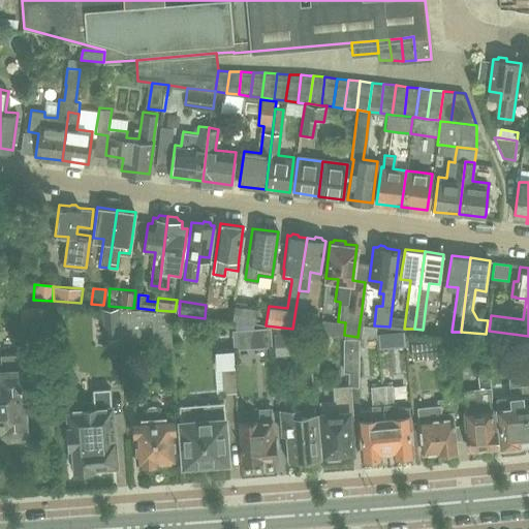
[(48,303),(33,304),(35,333),(50,332),(49,320),(48,303)]
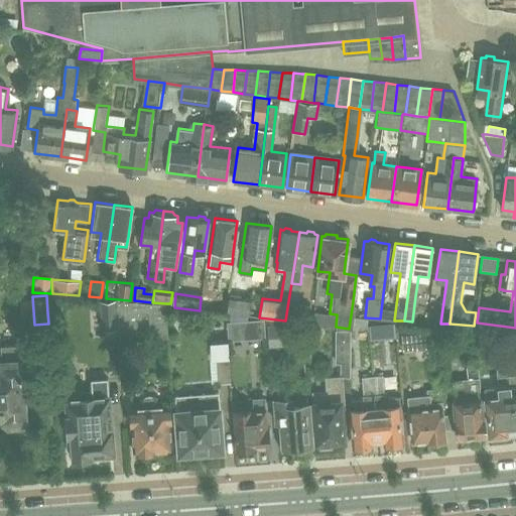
[(211,311),(213,298),(201,297),(200,310),(211,311)]
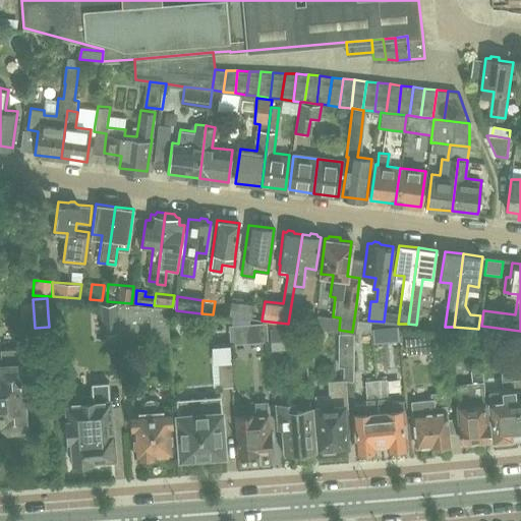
[(228,307),(227,316),(251,320),(253,303),(229,300),(228,307)]
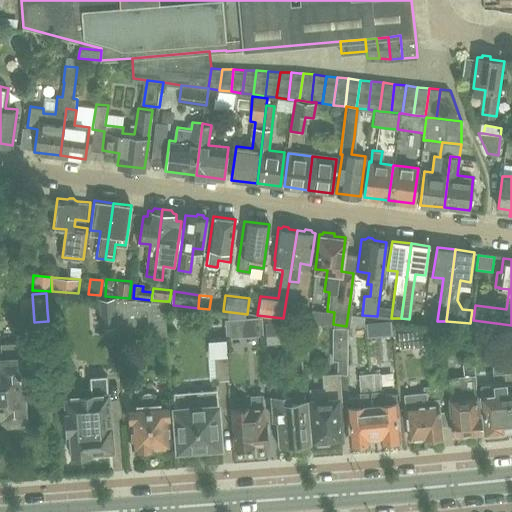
[(119,326),(117,297),(105,296),(101,296),(102,327),(119,326)]
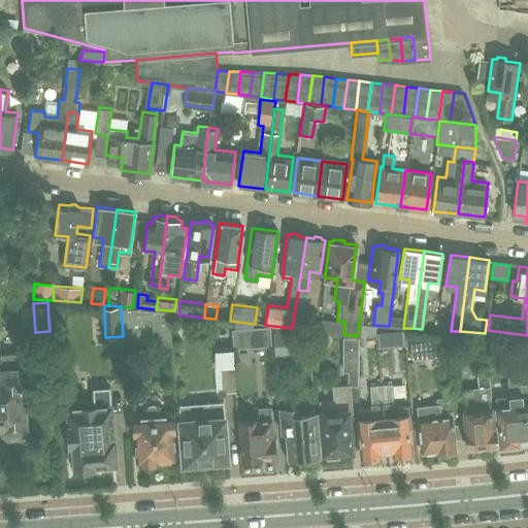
[(137,307),(133,307),(121,306),(123,336),(124,351),(172,348),(170,310),(156,309),(137,307)]
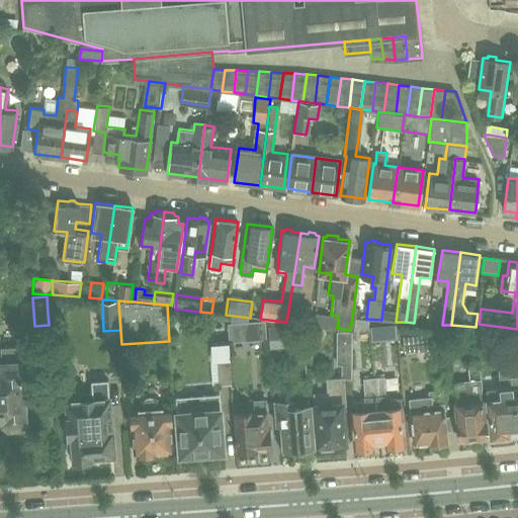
[(289,303),(286,322),(312,325),(314,306),(289,303)]
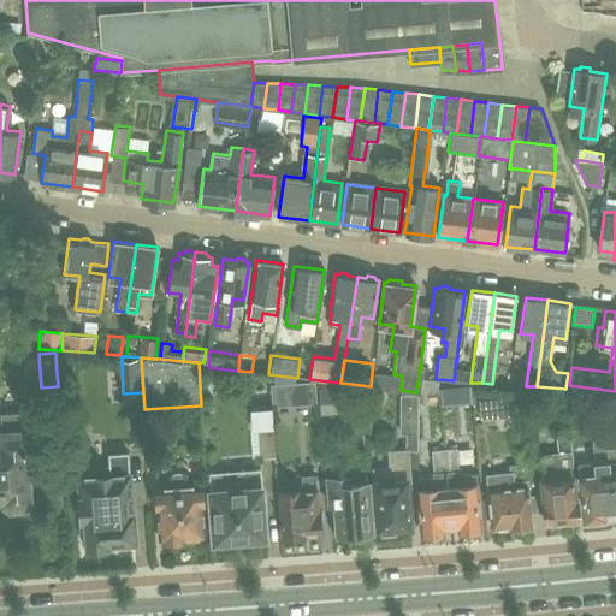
[(295,406),(294,385),(271,388),(272,408),(295,406)]
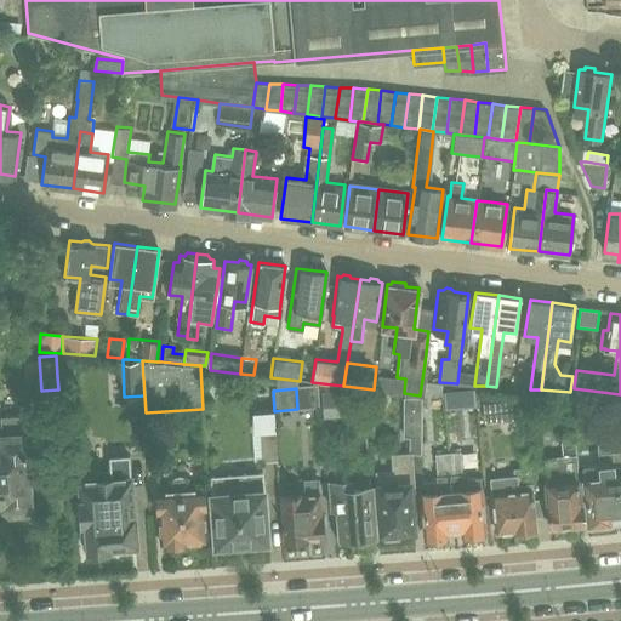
[(324,414),(343,412),(341,391),(323,392),(324,414)]
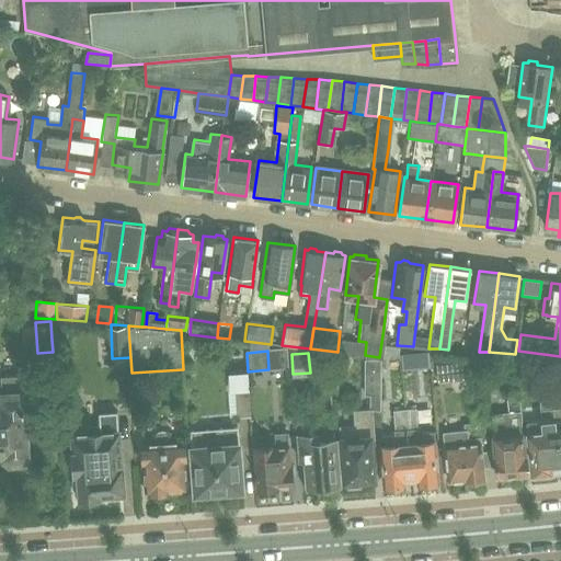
[(548,358),(540,359),(541,366),(546,369),(546,376),(550,375),(548,358)]
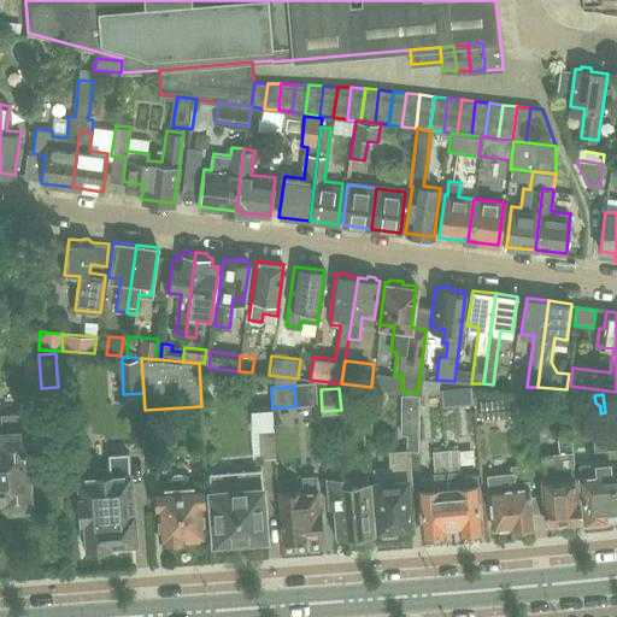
[(497,418),(494,400),(481,401),(482,419),(497,418)]
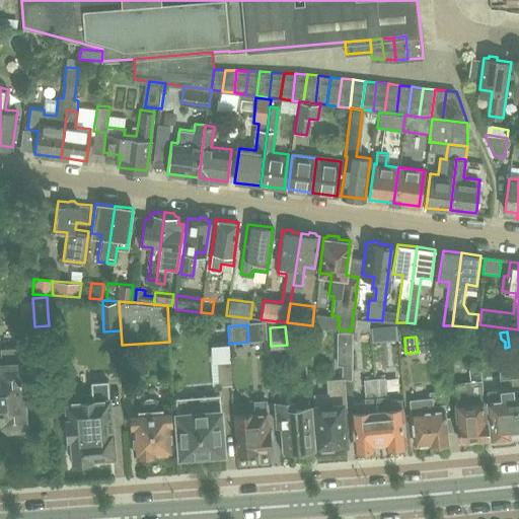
[(518,343),(509,345),(511,361),(511,362),(518,360),(518,343)]
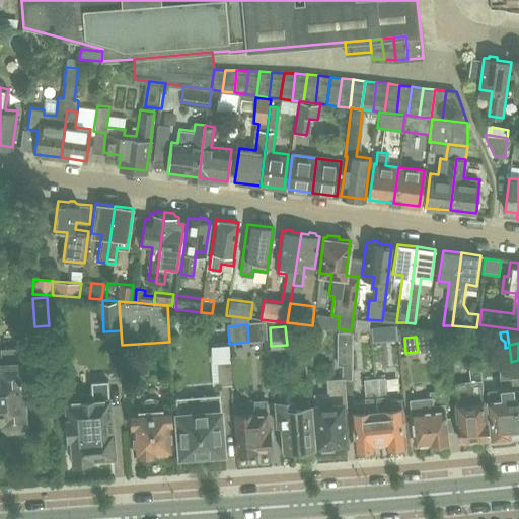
[(217,359),(219,389),(232,388),(229,344),(211,345),(212,359),(217,359)]
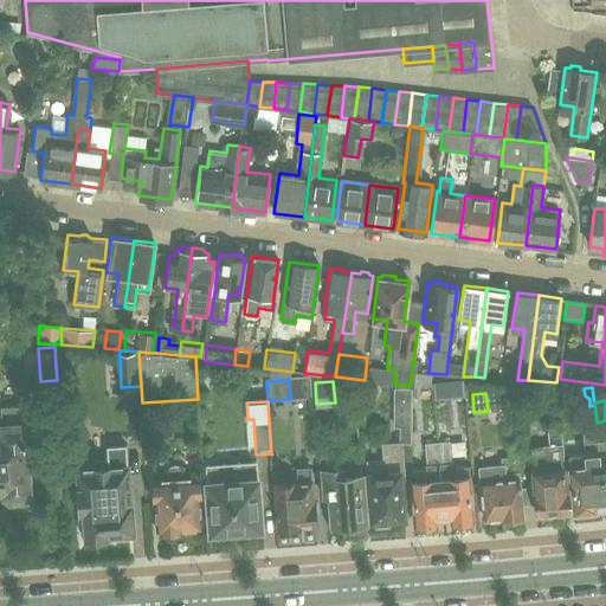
[(25,404),(1,405),(2,421),(0,421),(0,488),(5,488),(5,491),(11,497),(26,496),(30,492),(28,475),(30,474),(31,471),(31,469),(31,468),(31,465),(30,464),(30,462),(28,461),(25,404)]
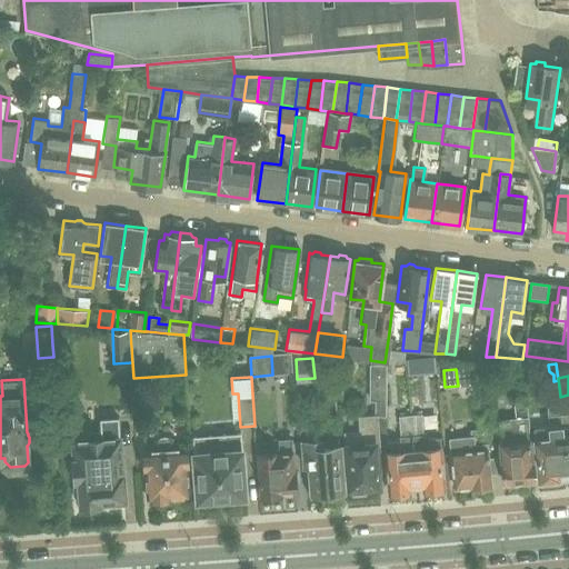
[(525,386),(515,387),(517,401),(527,400),(525,386)]
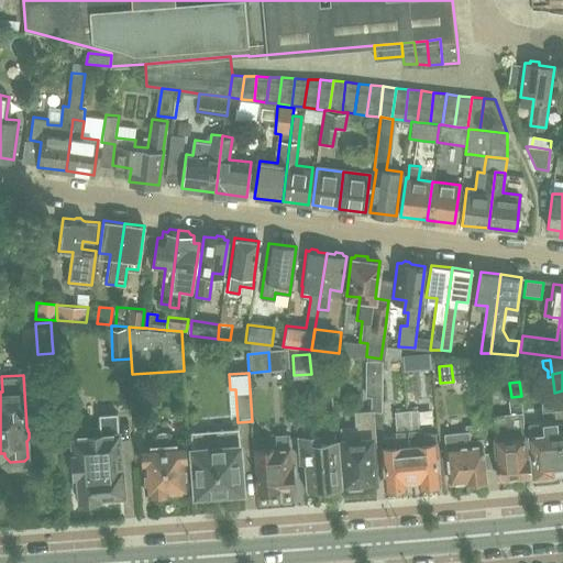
[(78,409),(77,387),(65,388),(66,410),(78,409)]
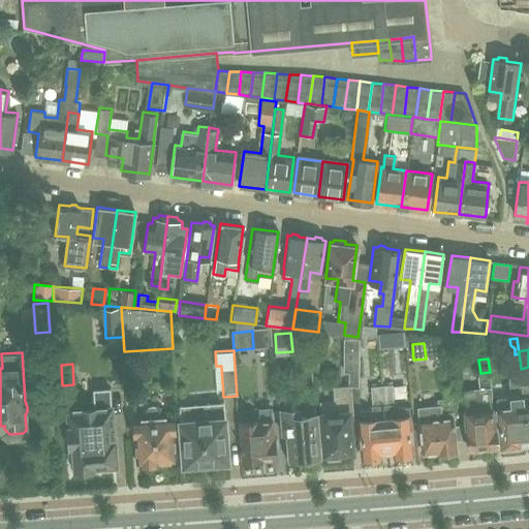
[(352,411),(351,403),(360,402),(360,385),(360,370),(341,386),(335,387),(336,401),(320,402),(324,454),(325,454),(327,459),(341,458),(341,452),(352,452),(349,411),(352,411)]
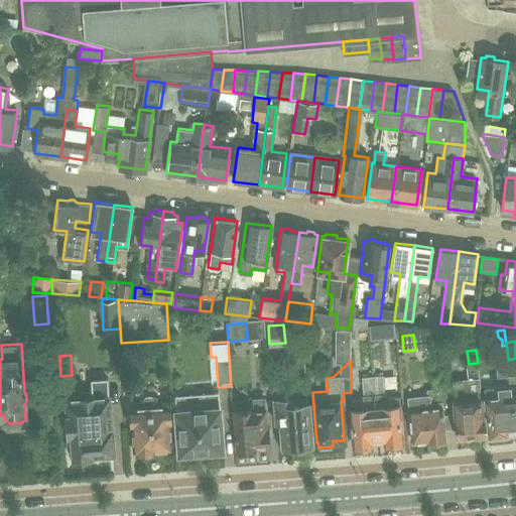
[(483,416),(478,367),(468,368),(469,379),(454,381),(456,400),(455,400),(456,412),(442,413),(444,428),(457,427),(458,436),(459,436),(459,437),(461,436),(463,440),(471,439),(472,435),(473,435),(485,433),(483,416)]
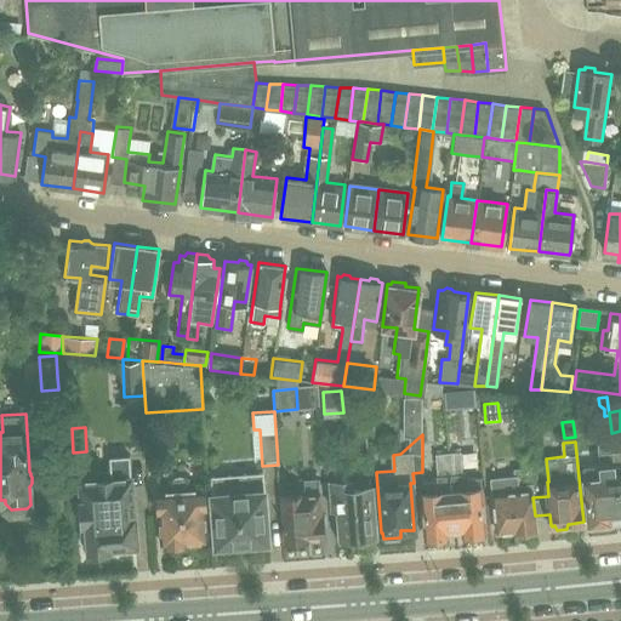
[(351,460),(347,461),(346,450),(332,451),(335,474),(340,473),(341,480),(330,482),(332,506),(337,505),(340,535),(358,534),(362,537),(370,537),(372,533),(376,533),(372,486),(352,488),(351,460)]
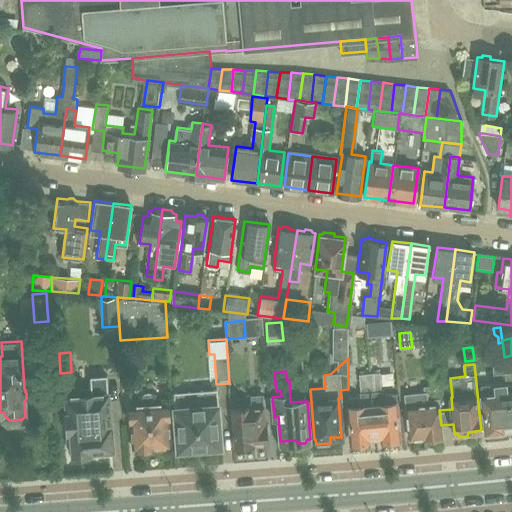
[(369,373),(374,441),(386,439),(388,443),(393,442),(395,439),(399,438),(395,394),(382,395),(379,372),(369,373)]
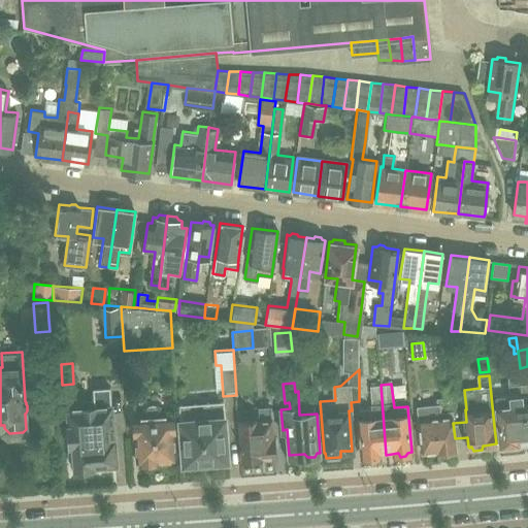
[(510,397),(497,399),(498,406),(501,444),(504,443),(507,447),(512,446),(514,442),(519,442),(519,440),(527,439),(521,384),(509,385),(510,397)]
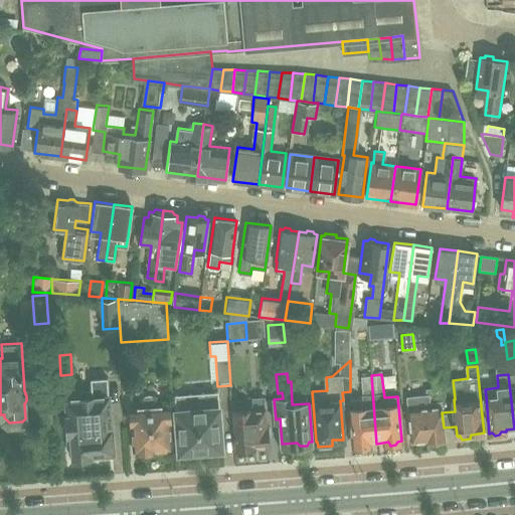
[(366,444),(376,444),(371,375),(360,376),(362,400),(349,401),(353,446),(357,445),(359,449),(364,448),(366,444)]
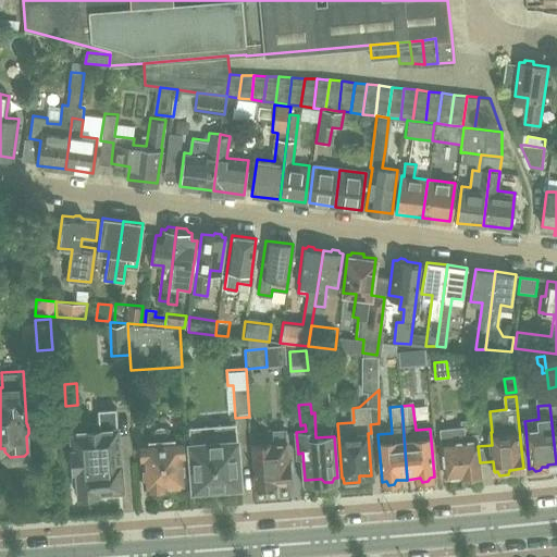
[(116,408),(99,409),(101,430),(73,431),(77,491),(79,491),(79,492),(83,491),(89,495),(95,491),(99,490),(106,489),(112,493),(118,489),(123,487),(116,408)]
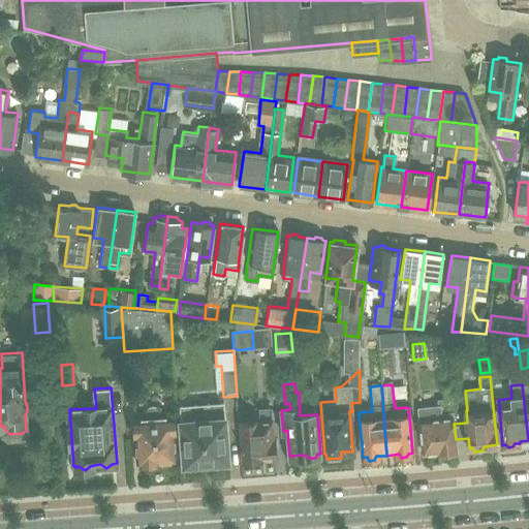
[(453,411),(450,398),(437,399),(438,406),(418,408),(424,453),(442,450),(444,454),(449,454),(452,449),(457,448),(456,439),(454,424),(453,411)]
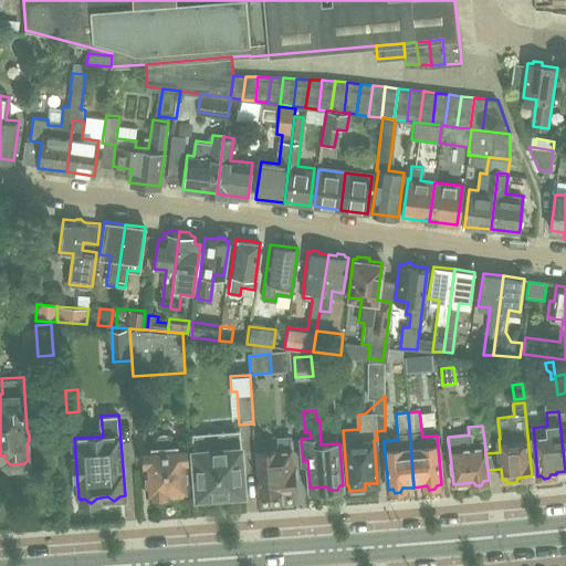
[(295,489),(291,433),(276,435),(278,449),(258,450),(260,492),(263,492),(265,495),(271,495),(272,491),(295,489)]
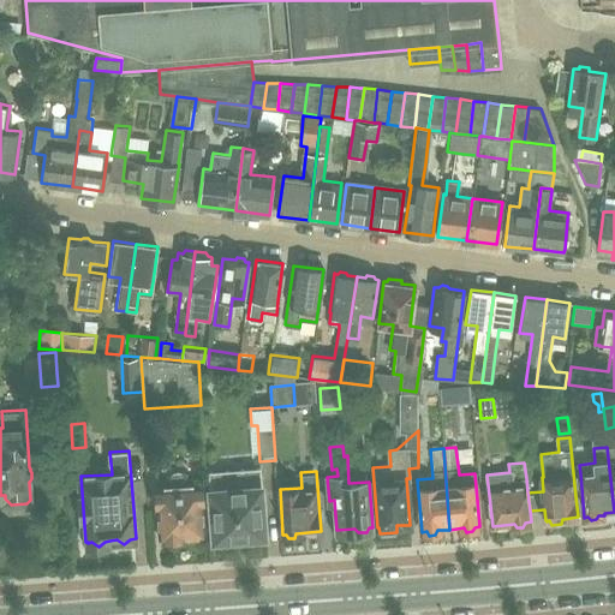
[(266,536),(262,485),(261,472),(210,475),(215,539),(218,539),(220,544),(232,543),(236,538),(266,536)]
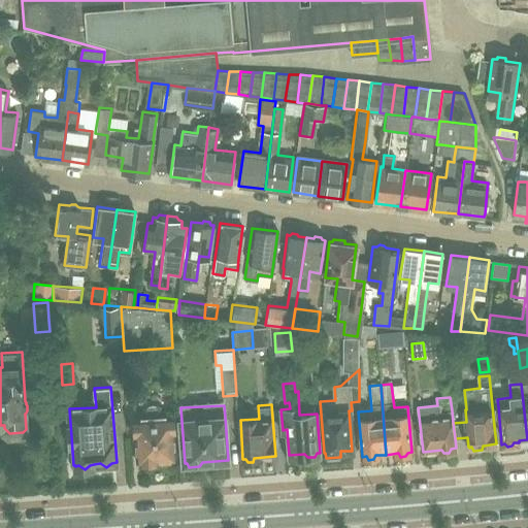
[(160,407),(146,408),(147,419),(134,420),(135,434),(137,434),(139,461),(140,461),(140,462),(142,462),(146,465),(154,465),(156,461),(157,461),(157,459),(174,458),(173,432),(174,431),(173,417),(161,418),(160,407)]
